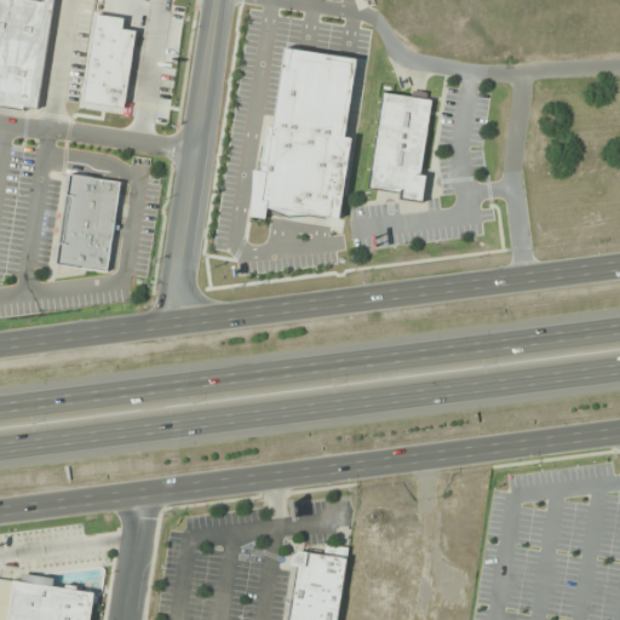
[(0,0),(30,0),(39,1),(39,0),(51,0),(35,112),(22,109),(22,113),(0,109),(0,0)]
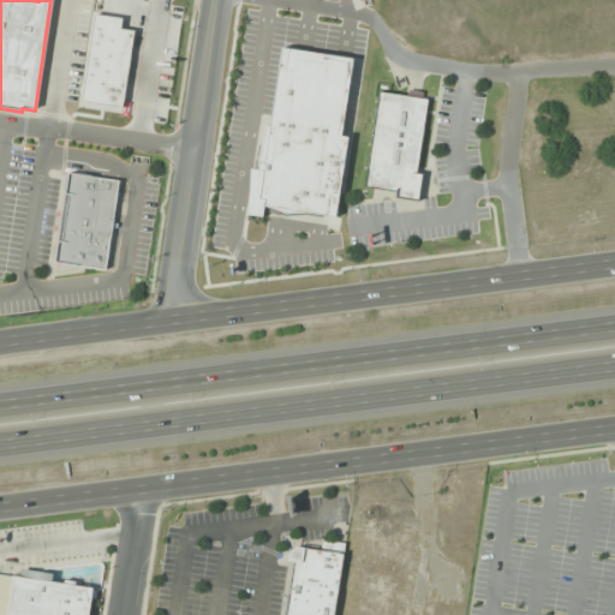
[(365,190),(418,197),(422,174),(417,174),(428,99),(378,93),(365,190)]
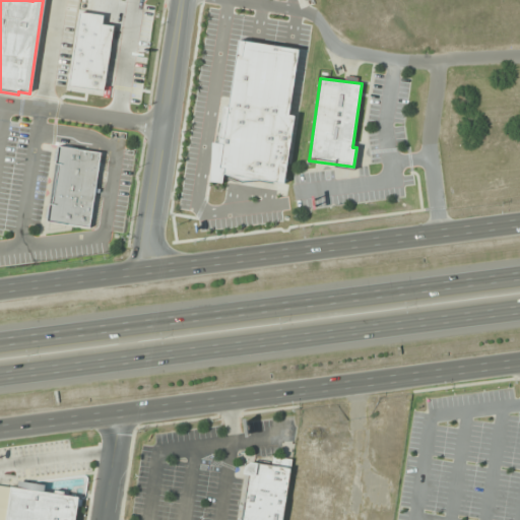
[(56,146),(100,153),(88,230),(45,223),(56,146)]
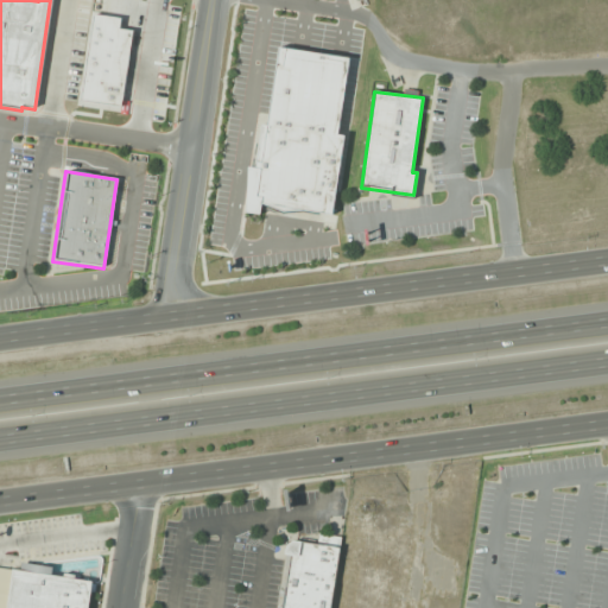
[(291,542),(315,545),(316,534),(340,538),(328,607),(280,607),(289,557),(283,556),(284,546),(291,542)]
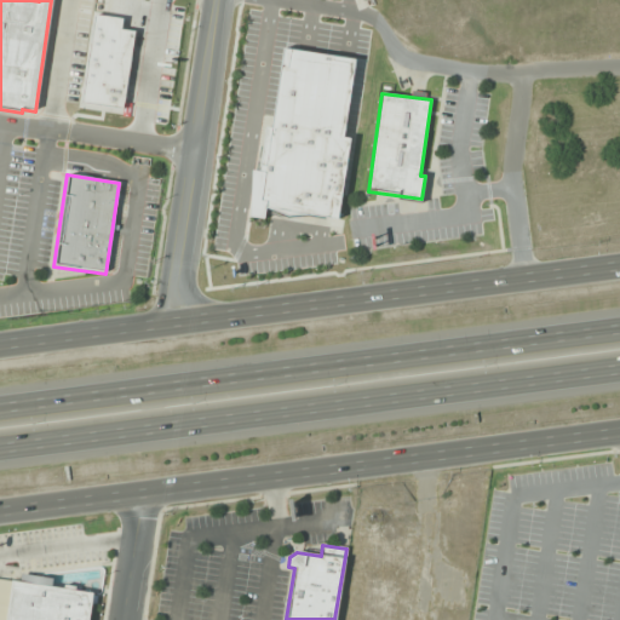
[(5,619),(12,580),(19,581),(21,575),(52,580),(51,587),(63,589),(64,585),(75,587),(74,591),(91,593),(86,619),(5,619)]
